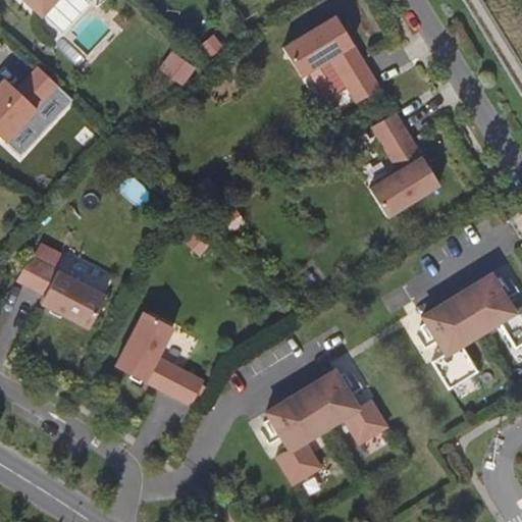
[(23,0),(41,16),(55,0),(23,0)]
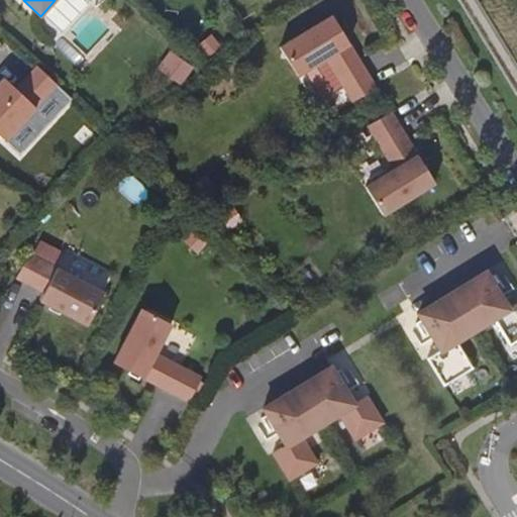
[(376,87),(331,14),(280,46),(297,75),(326,58),(352,101),(376,87)]
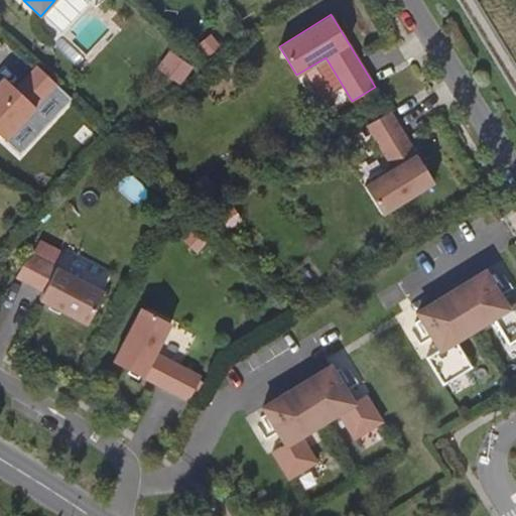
[(57,85),(37,66),(16,89),(4,78),(0,81),(0,135),(5,140),(57,85)]
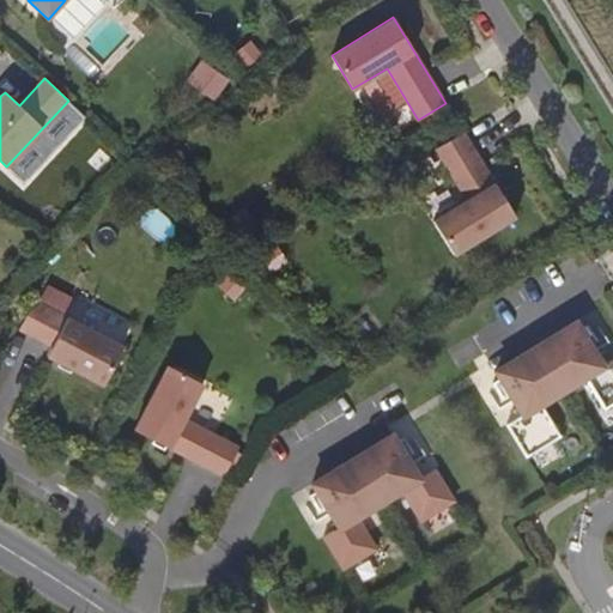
[(463,131),(436,149),(467,200),(434,220),(454,255),(515,217),(463,131)]
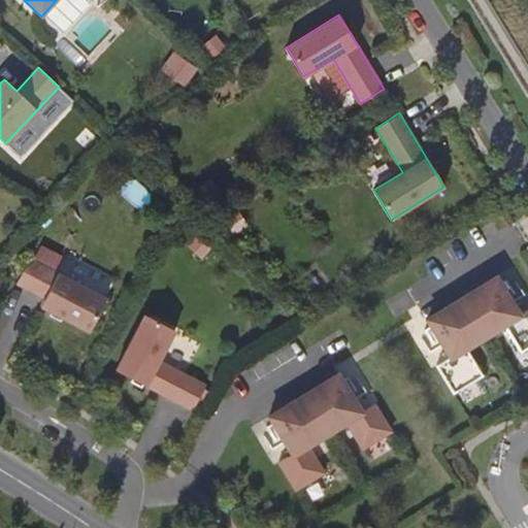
[(106,298),(29,259),(17,284),(44,298),(40,306),(89,332),(106,298)]
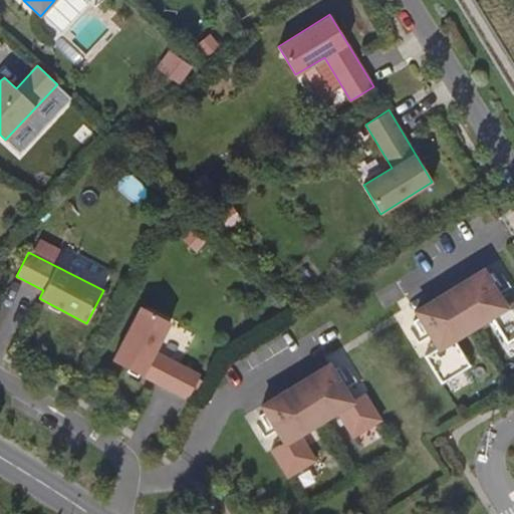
[(482,270),(416,311),(420,317),(428,331),(438,348),(425,356),(442,383),(470,365),(454,339),(490,317),(506,343),(513,337),(513,300),(505,306),(495,290),(486,276),(482,270)]
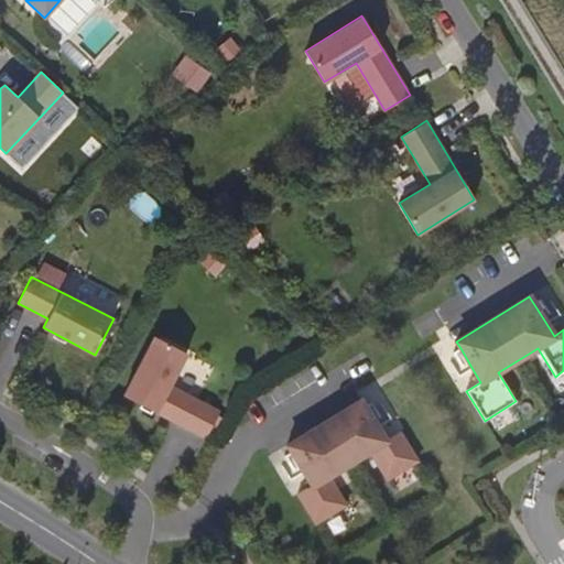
[(540,299),(533,303),(543,318),(550,314),(540,299)]
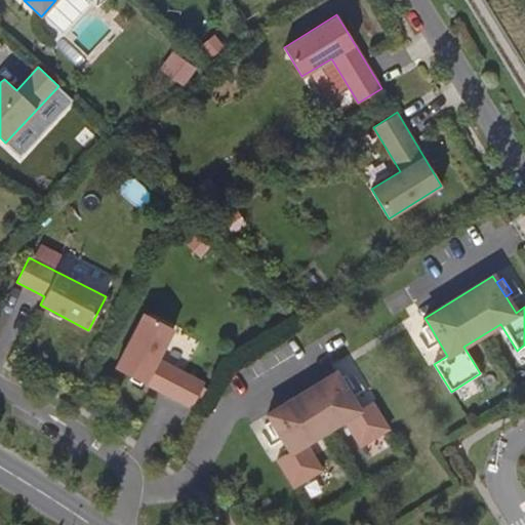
[(173,328),(144,313),(115,368),(191,407),(204,382),(158,359),(173,328)]
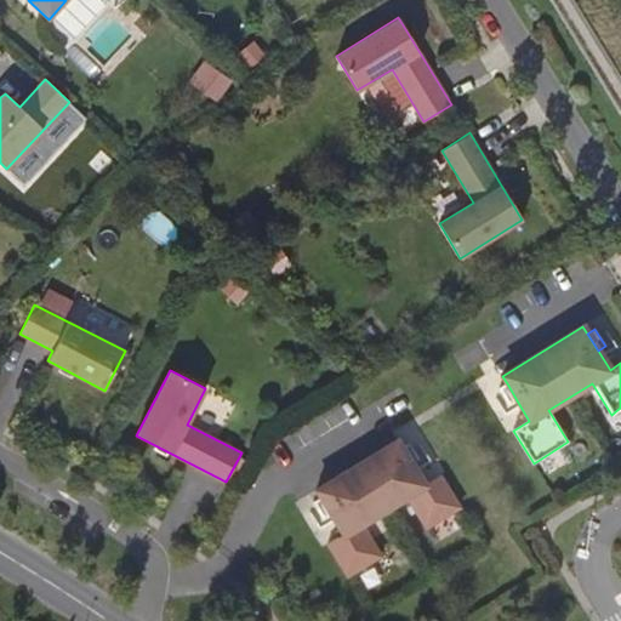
[(510,405),(517,400),(507,383),(500,388),(510,405)]
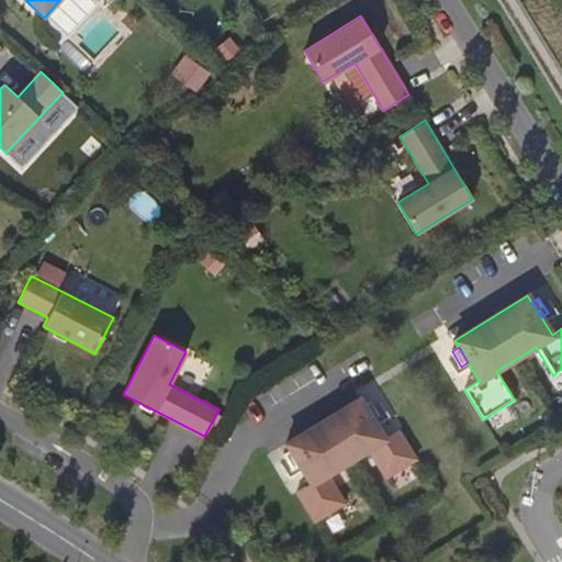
[(359,398),(285,444),(290,450),(300,465),(311,483),(296,493),(314,523),(345,503),(327,474),(368,450),(385,478),(416,459),(398,429),(384,438),(373,420),(363,405),(359,398)]
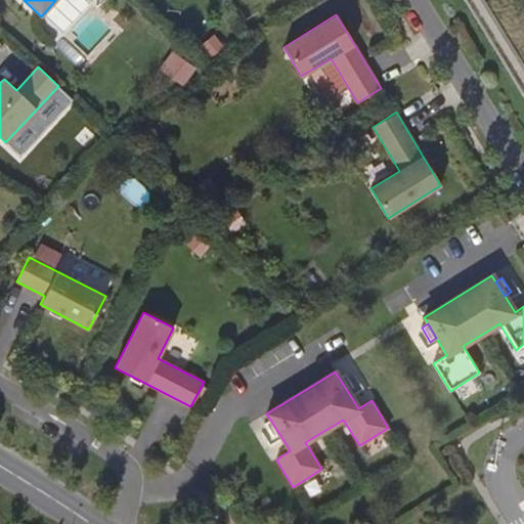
[(345,374),(339,378),(348,392),(354,388),(345,374)]
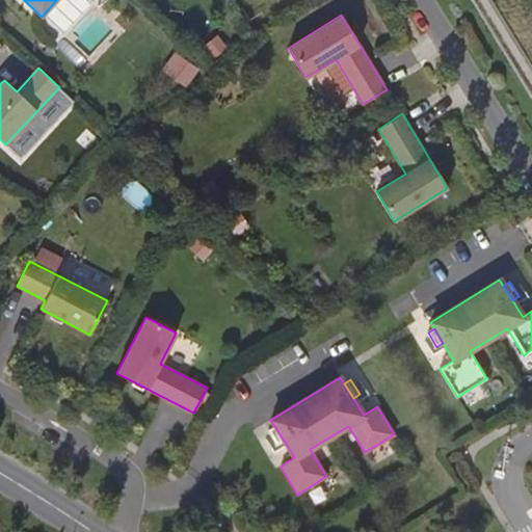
[(284,441),(274,426),(268,430),(277,445),(284,441)]
